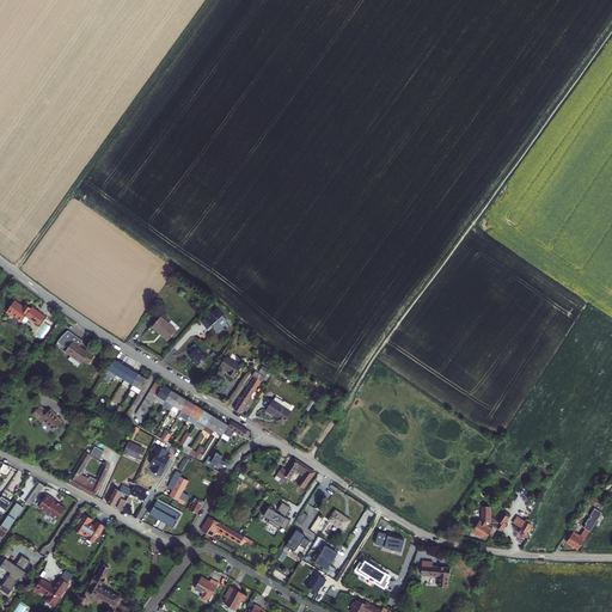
[(10,299),(0,310),(7,314),(7,313),(17,319),(18,318),(19,319),(22,316),(34,324),(40,314),(28,305),(26,306),(20,303),(18,305),(10,299)]
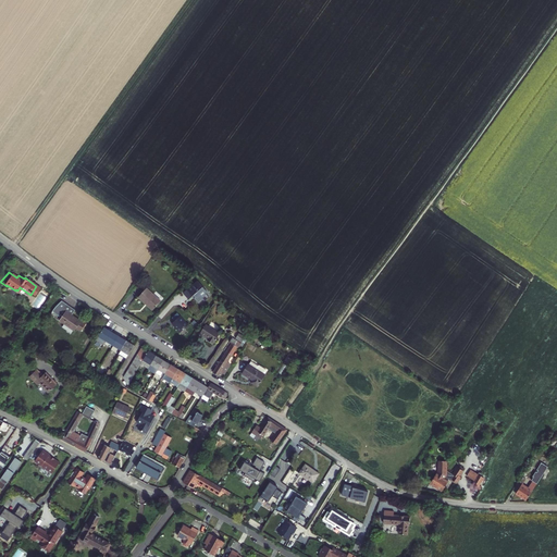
[(193,286),(184,294),(190,300),(195,296),(196,298),(195,299),(200,305),(205,300),(206,301),(211,297),(207,293),(208,291),(198,281),(193,286)]
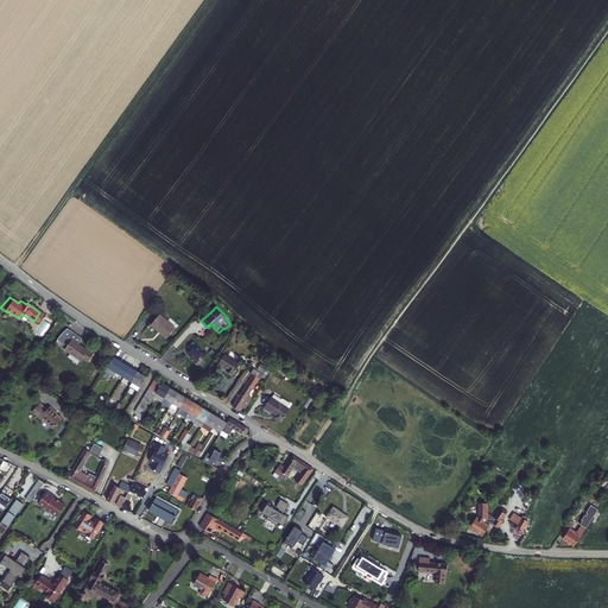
[(151,317),(144,328),(163,341),(170,331),(151,317)]
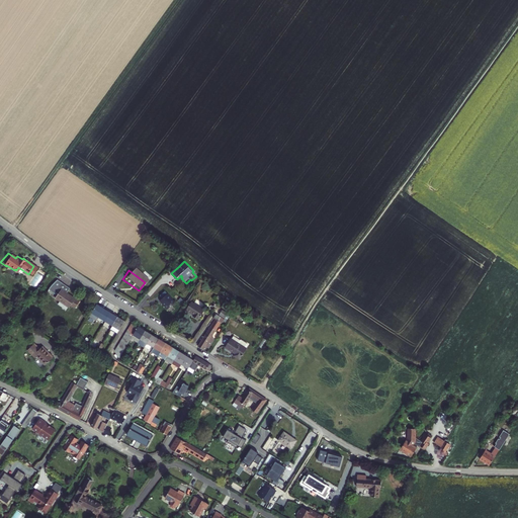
[(52,282),(48,287),(56,292),(52,298),(67,308),(69,306),(72,308),(78,299),(73,296),(72,297),(64,292),(67,287),(55,279),(52,282)]
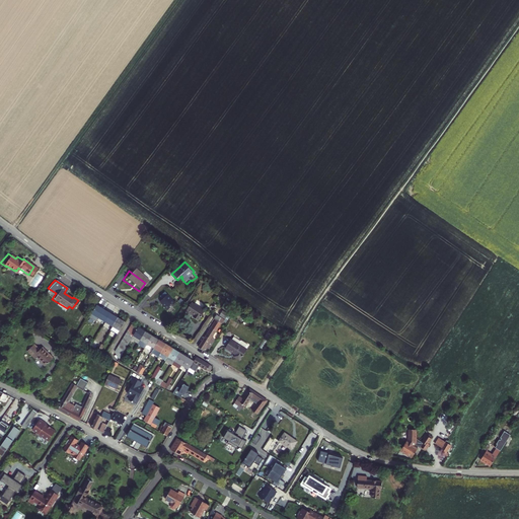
[(174,303),(168,296),(163,300),(160,302),(167,310),(174,303)]
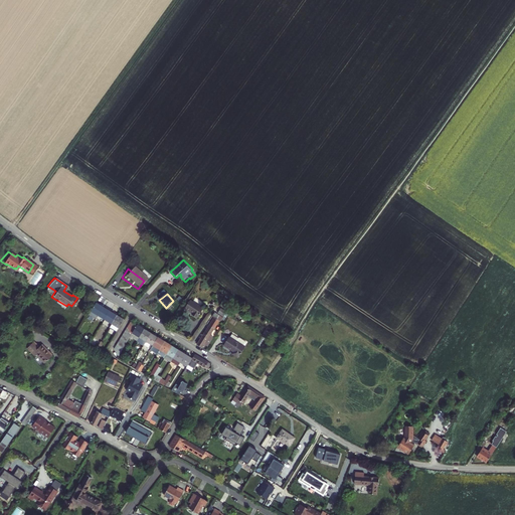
[(188,301),(184,308),(192,314),(191,315),(196,317),(201,309),(188,301)]
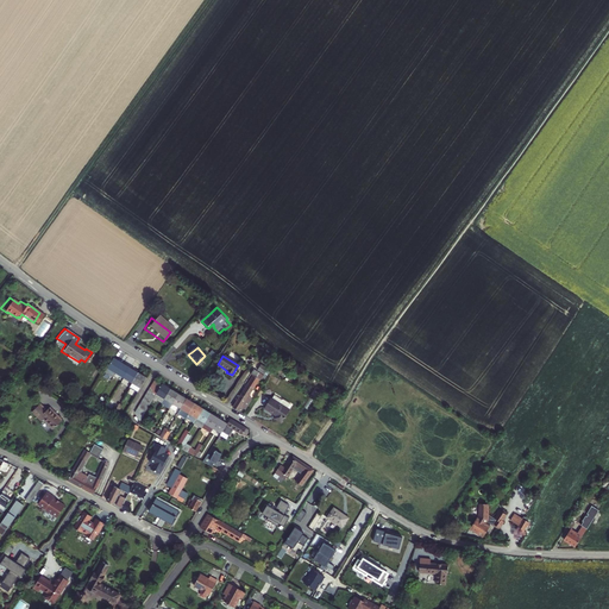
[(111,358),(101,371),(110,377),(113,371),(129,381),(125,387),(133,391),(142,377),(111,358)]
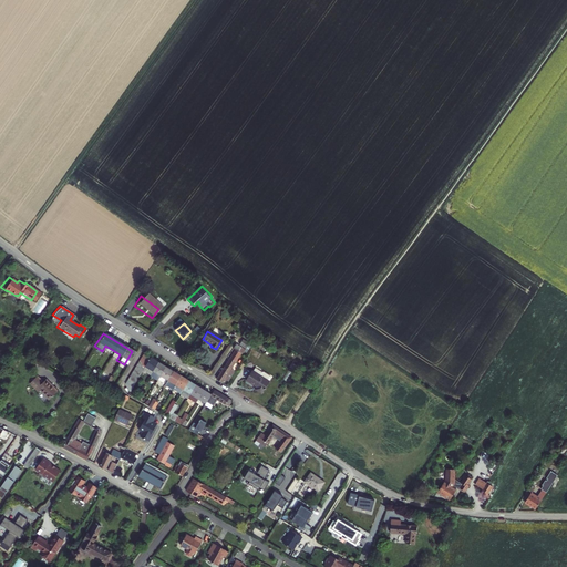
[(238,346),(244,349),(247,343),(241,340),(238,346)]
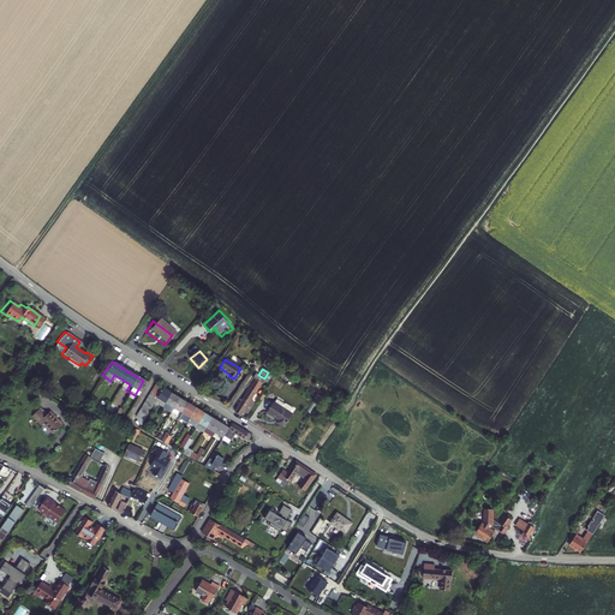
[(254,380),(233,412),(239,416),(242,411),(244,413),(256,394),(254,393),(258,384),(261,384),(263,380),(254,374),(251,378),(254,380)]
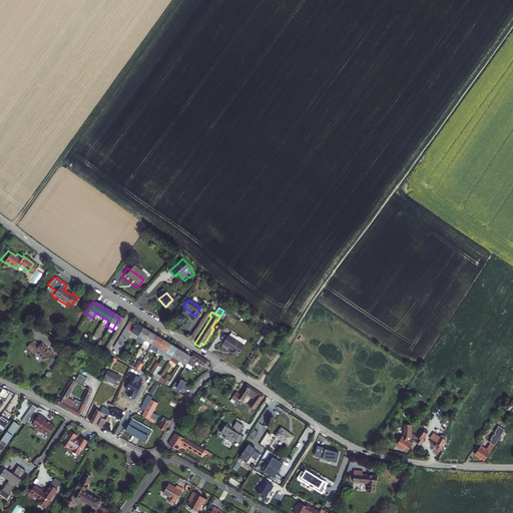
[(109,348),(114,355),(125,336),(132,340),(134,336),(141,340),(139,344),(173,364),(175,360),(183,364),(184,363),(189,366),(193,361),(203,367),(206,363),(189,353),(187,357),(125,320),(109,348)]
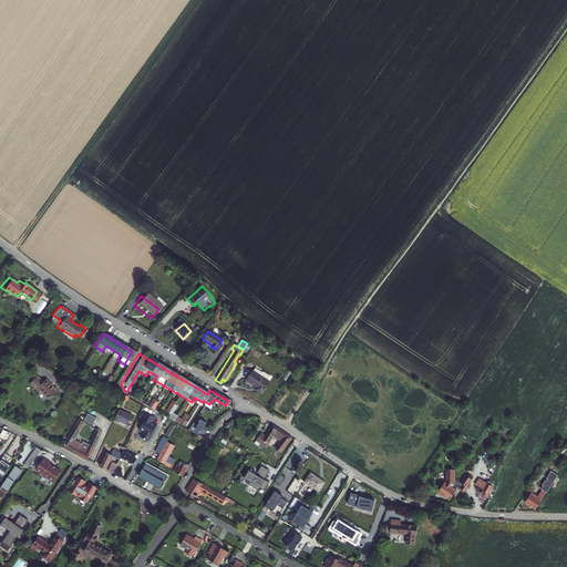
[(92,360),(85,371),(91,374),(93,370),(91,369),(95,361),(92,360)]
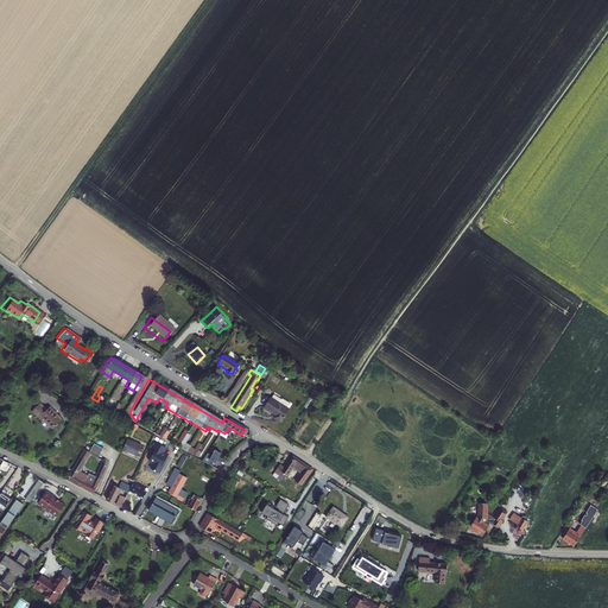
[(266,398),(260,409),(272,416),(271,418),(277,422),(286,406),(286,404),(278,399),(277,399),(270,396),(267,398),(266,398)]
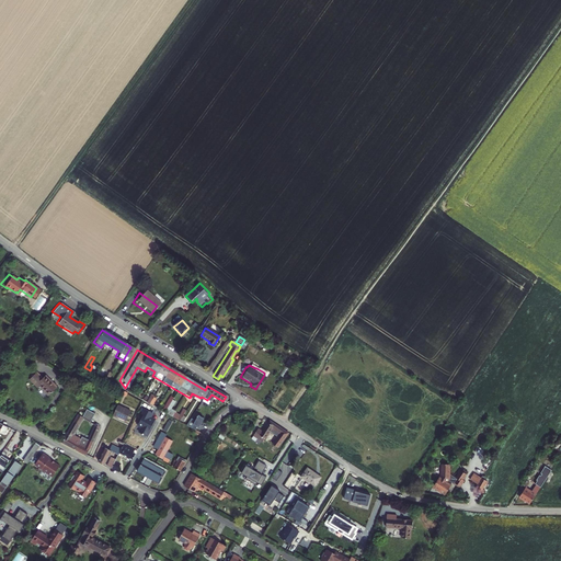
[(33,371),(25,379),(34,388),(35,387),(45,396),(54,387),(42,375),(38,378),(33,371)]
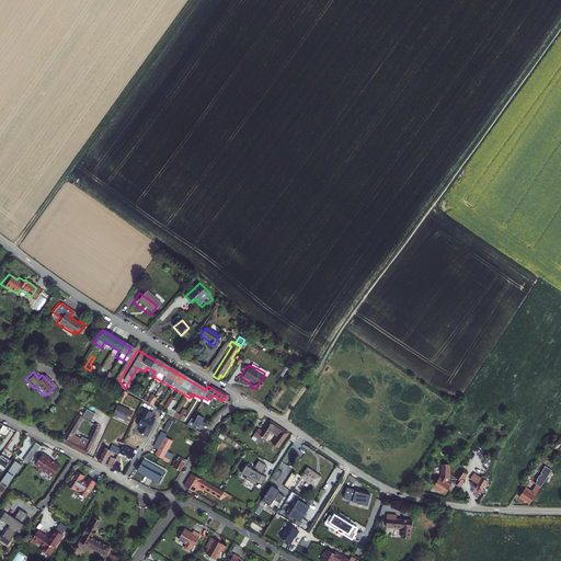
[(165,398),(159,410),(179,422),(181,418),(179,415),(182,411),(180,410),(176,414),(167,409),(171,401),(165,398)]
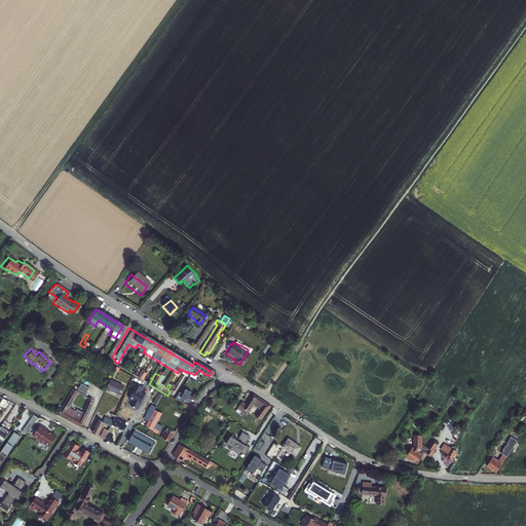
[(77,376),(75,380),(86,386),(88,382),(86,381),(88,378),(82,375),(81,378),(77,376)]
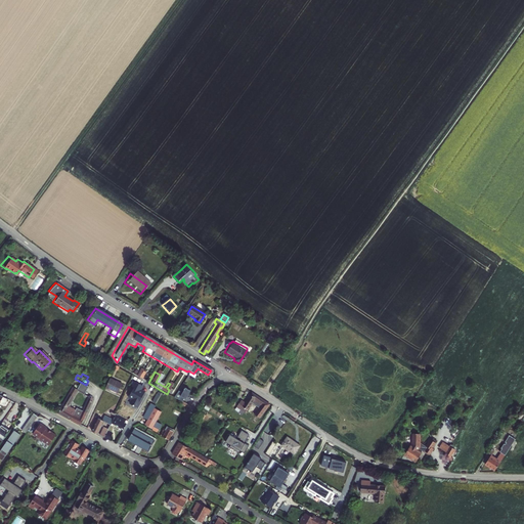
[(107,378),(102,387),(115,393),(119,384),(107,378)]
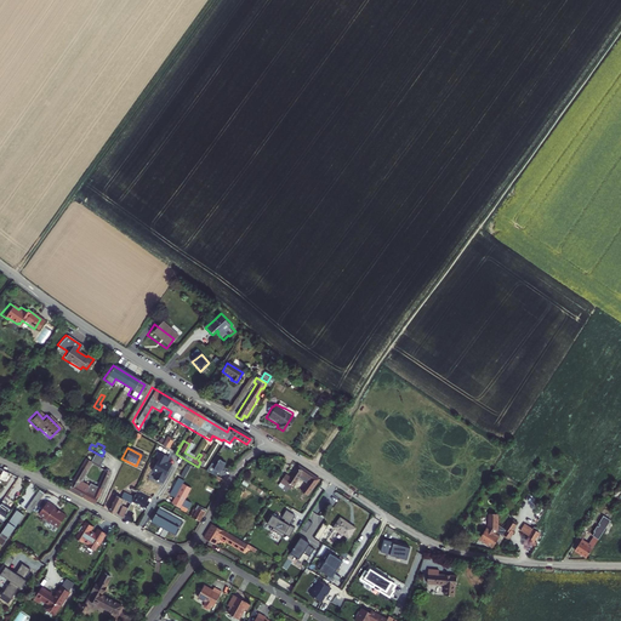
[(89,461),(83,459),(66,490),(91,503),(107,476),(104,474),(106,472),(102,471),(93,486),(86,483),(85,485),(78,480),(89,461)]
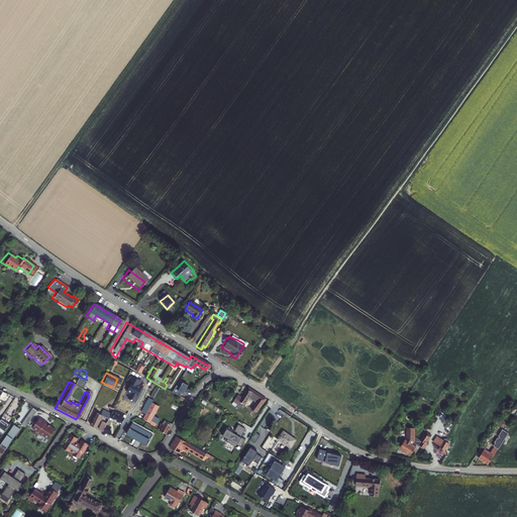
[(174,386),(170,392),(178,397),(182,391),(174,386)]
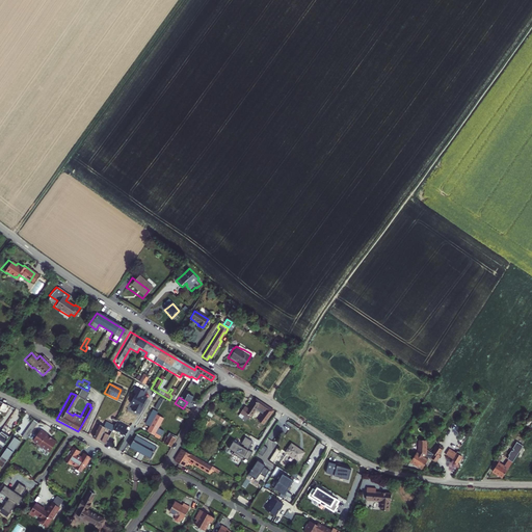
[(254,420),(249,417),(257,406),(258,407),(262,408),(264,410),(255,424),(259,427),(261,425),(270,410),(253,399),(244,413),(245,414),(241,420),(250,426),(254,420)]
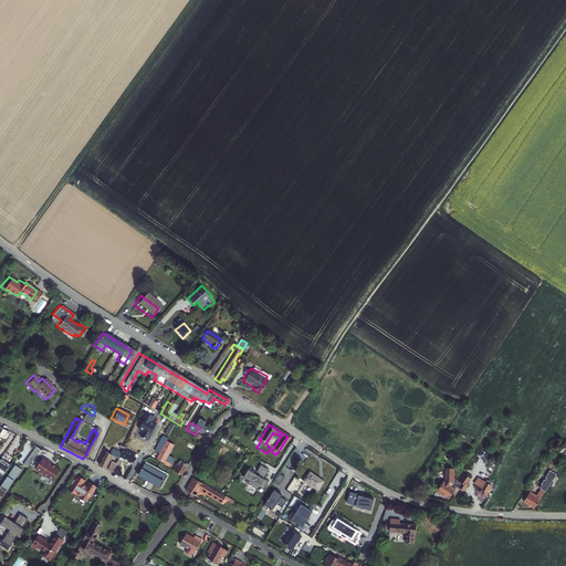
[(163,442),(154,460),(161,464),(171,446),(163,442)]
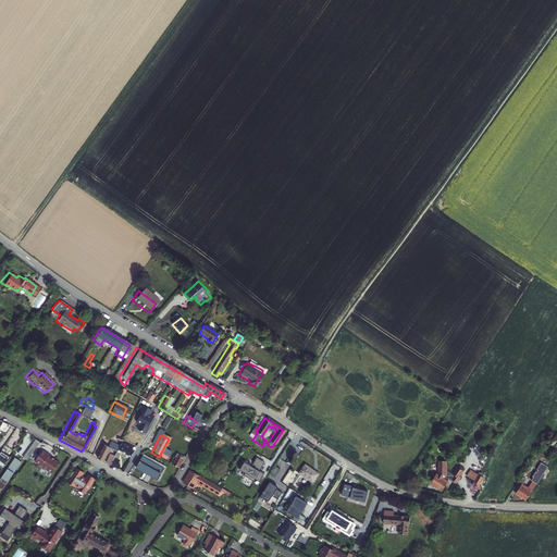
[(25,454),(29,457),(40,441),(36,437),(25,454)]
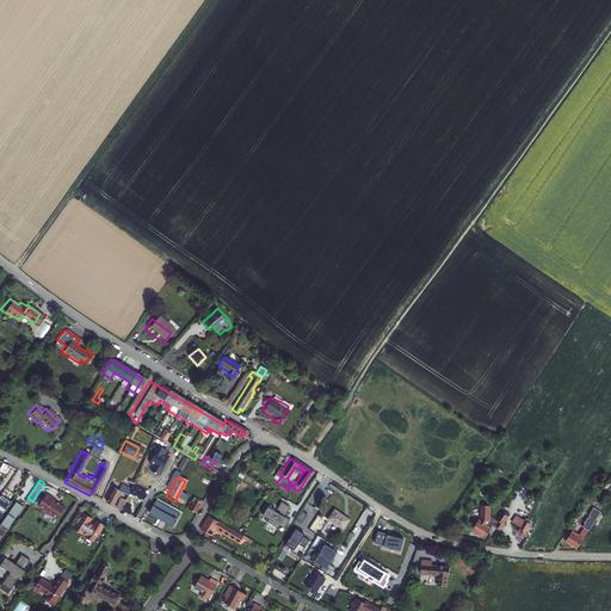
[(111,487),(104,503),(110,506),(118,491),(127,495),(128,493),(141,500),(144,494),(142,493),(144,489),(135,485),(136,483),(133,482),(129,489),(118,485),(116,489),(111,487)]
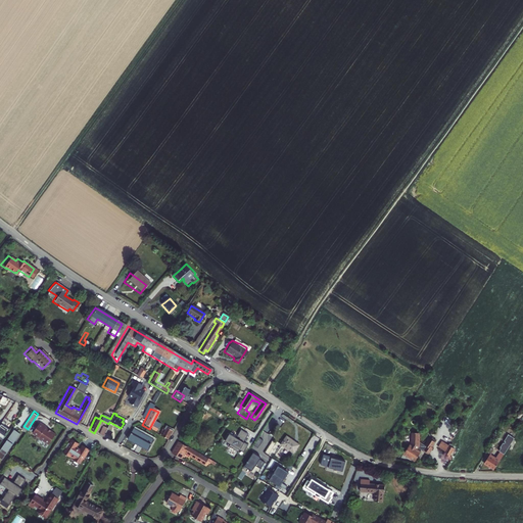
[(1,432),(5,434),(10,426),(5,423),(7,420),(4,418),(0,423),(0,428),(2,430),(1,432)]
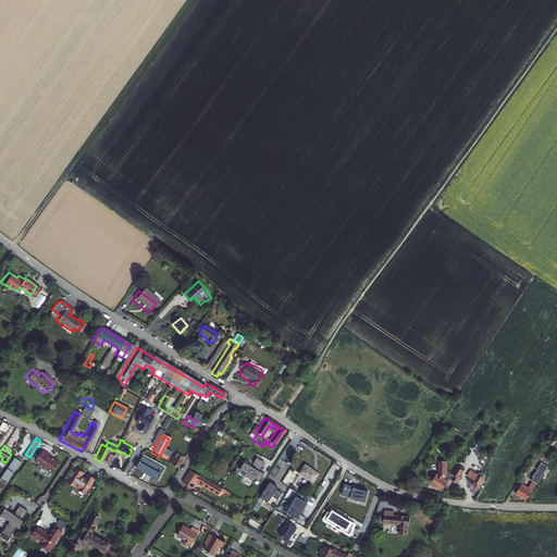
[(51,453),(44,448),(35,459),(52,471),(60,460),(54,457),(51,456),(52,455),(50,454),(51,453)]
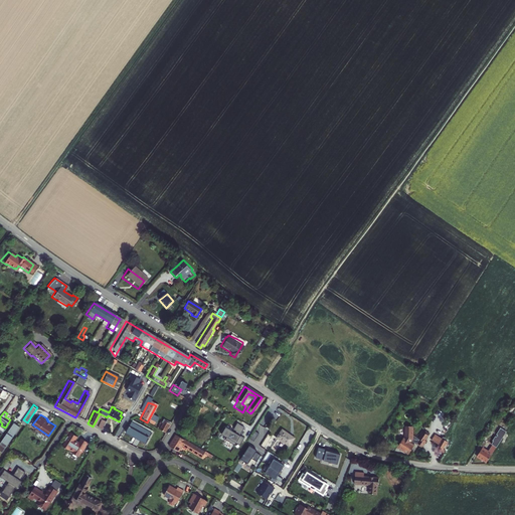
[(129,420),(122,432),(142,443),(148,433),(149,431),(130,418),(129,420)]
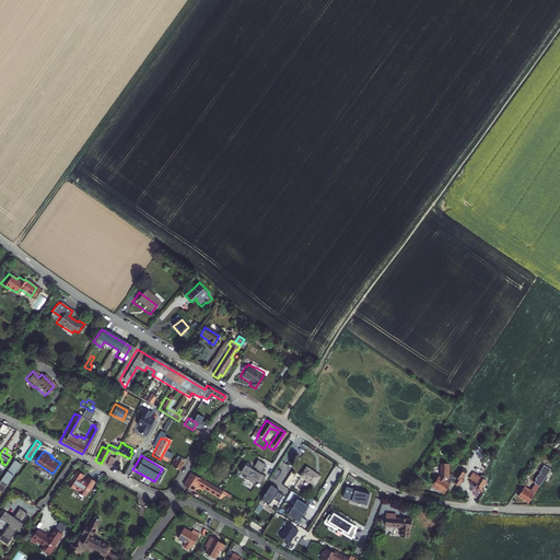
[(23,461),(16,456),(0,479),(0,486),(3,489),(23,461)]
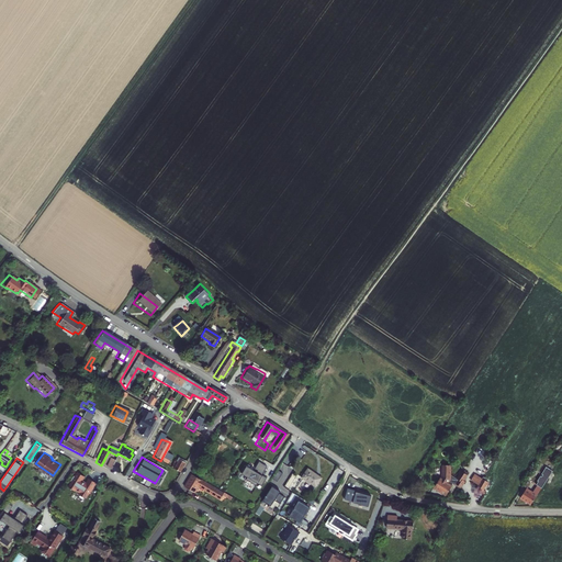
[(182,461),(177,458),(175,460),(176,461),(172,469),(177,472),(182,463),(181,462),(182,461)]
